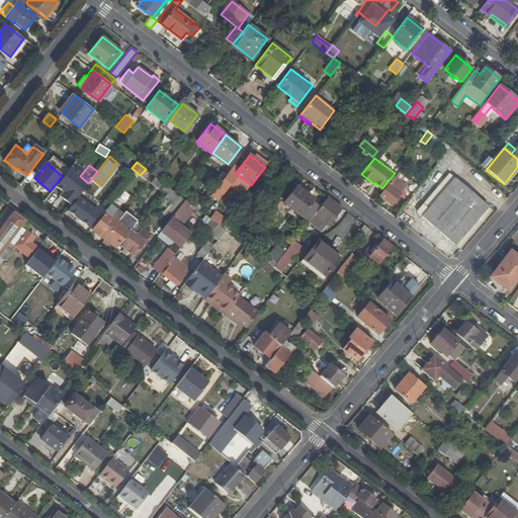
[(16,170),(25,177),(27,175),(17,168),(16,170)]
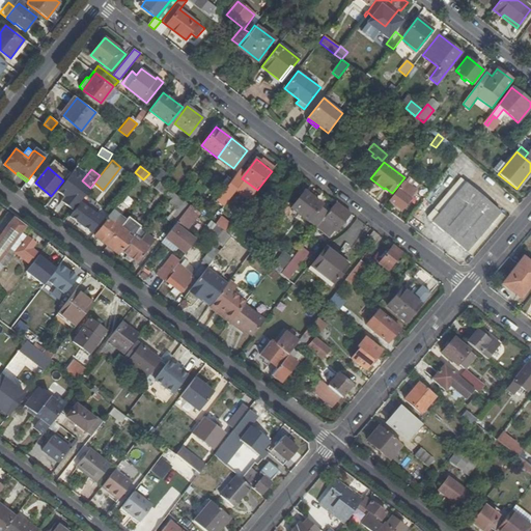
[(199,180),(196,186),(205,192),(210,187),(199,180)]
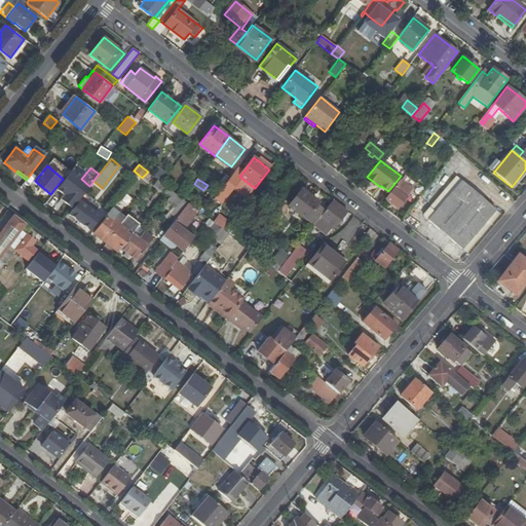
[(285,199),(296,185),(289,180),(278,194),(285,199)]
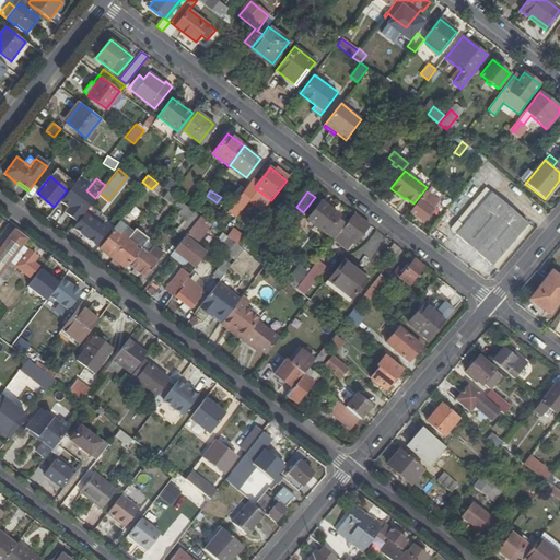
[(424,221),(439,201),(427,191),(422,197),(421,198),(411,211),(424,221)]
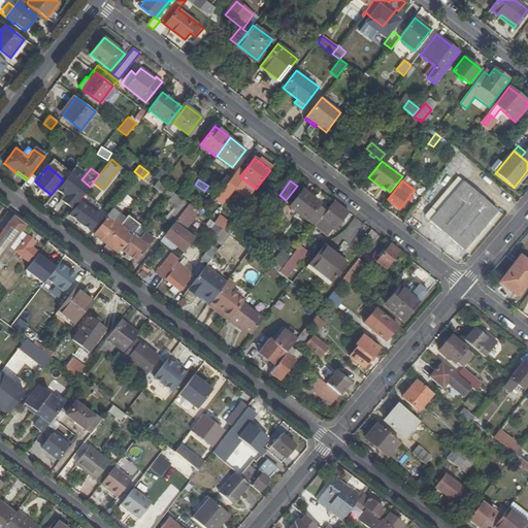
[(235,187),(229,182),(217,197),(223,202),(235,187)]
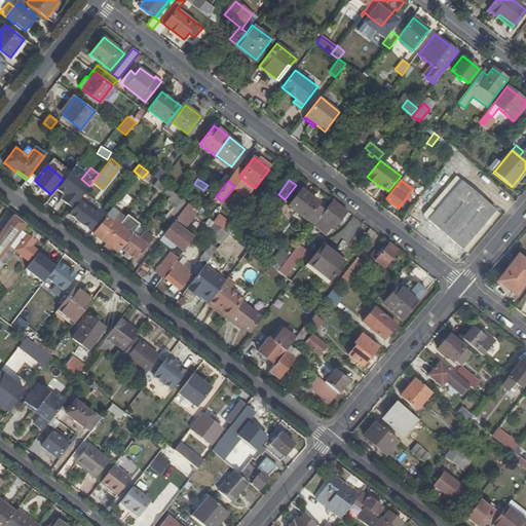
[(462,250),(496,210),(463,181),(429,220),(462,250)]
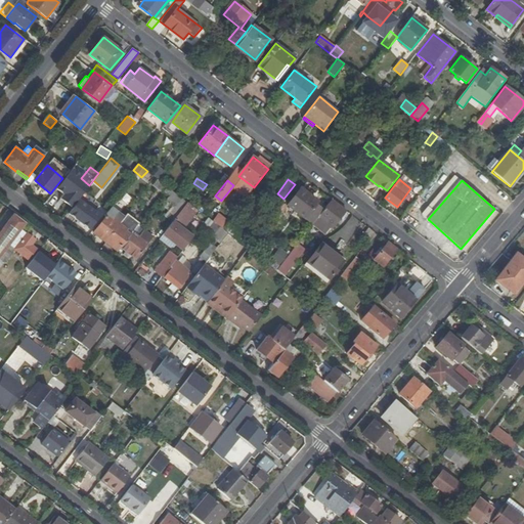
[(182,198),(167,186),(163,191),(169,197),(166,200),(173,205),(165,217),(172,222),(187,202),(182,198)]
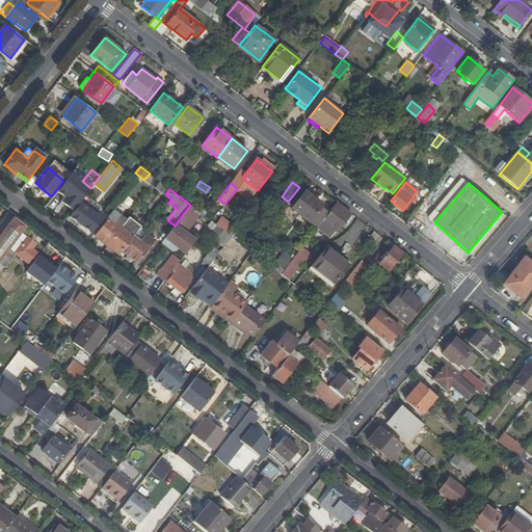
[(321,208),(310,200),(312,197),(304,191),(291,209),(310,222),(321,208)]
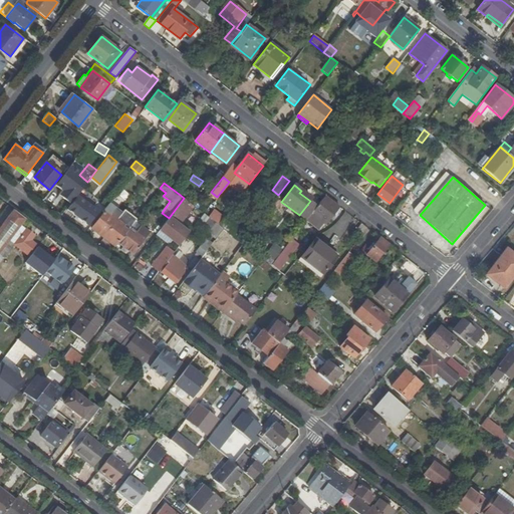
[(77,196),(67,209),(87,225),(98,211),(77,196)]
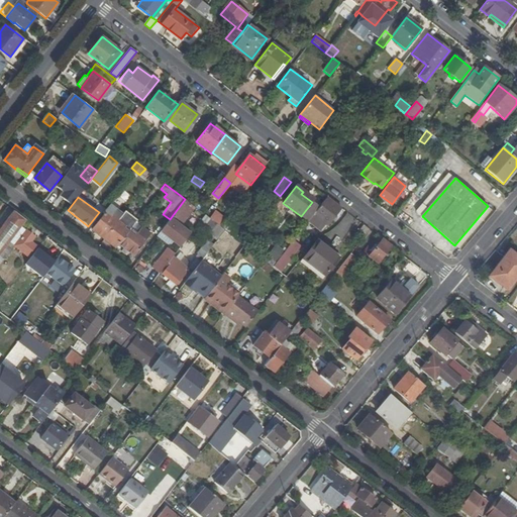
[(341,208),(327,197),(309,221),(320,229),(333,214),(335,215),(341,208)]
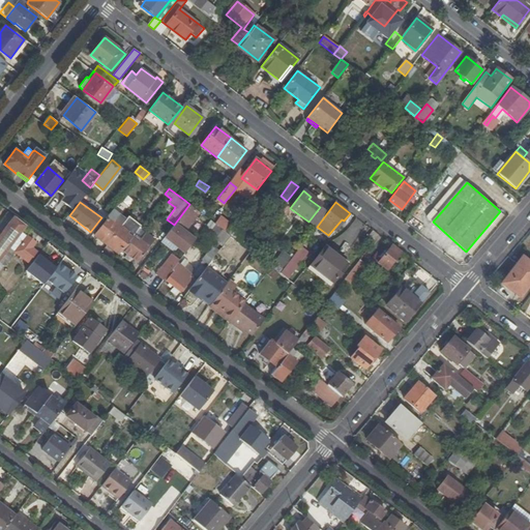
[(189,204),(174,225),(166,236),(178,245),(185,252),(195,240),(184,233),(183,232),(199,211),(189,204)]
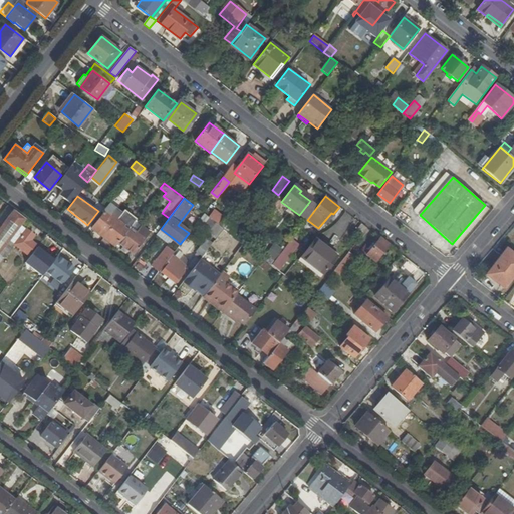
[(92,228),(103,237),(121,214),(110,204),(92,228)]
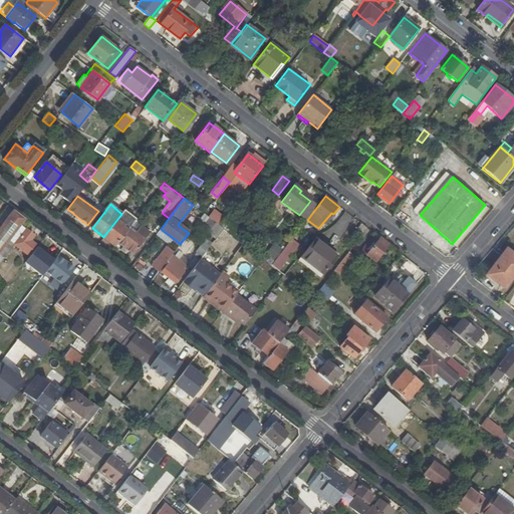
[(195,206),(193,205),(178,225),(179,226),(195,206)]
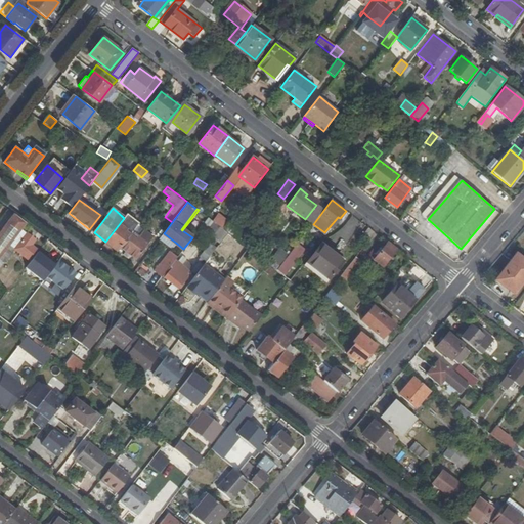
[(124,218),(105,242),(118,251),(120,247),(132,231),(138,223),(127,215),(124,218)]
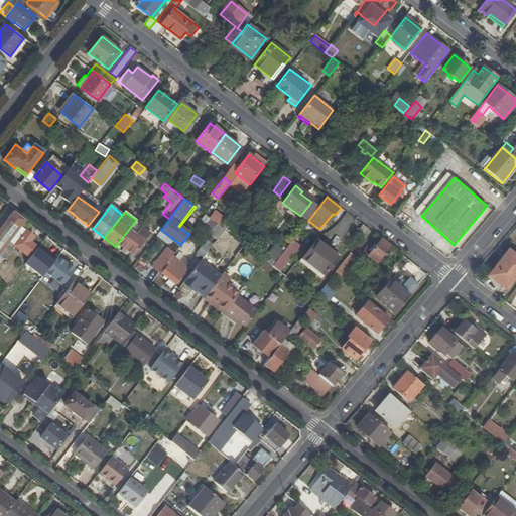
[(225,220),(224,219),(223,221),(219,225),(225,230),(243,243),(247,237),(242,234),(249,226),(231,212),(225,220)]
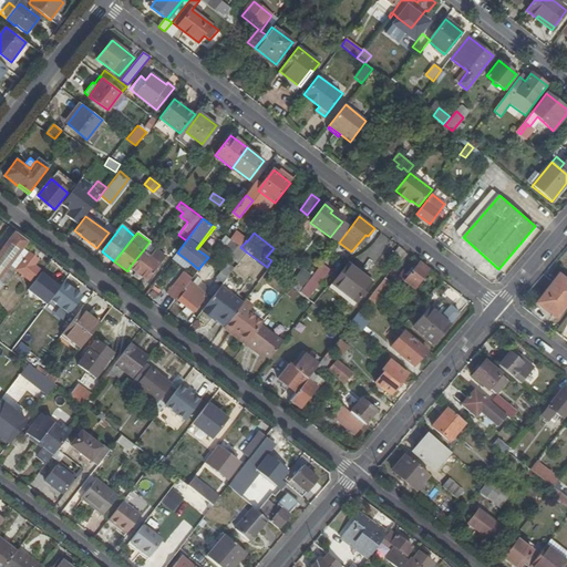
[(23,250),(29,243),(17,234),(0,254),(0,280),(11,267),(23,250)]
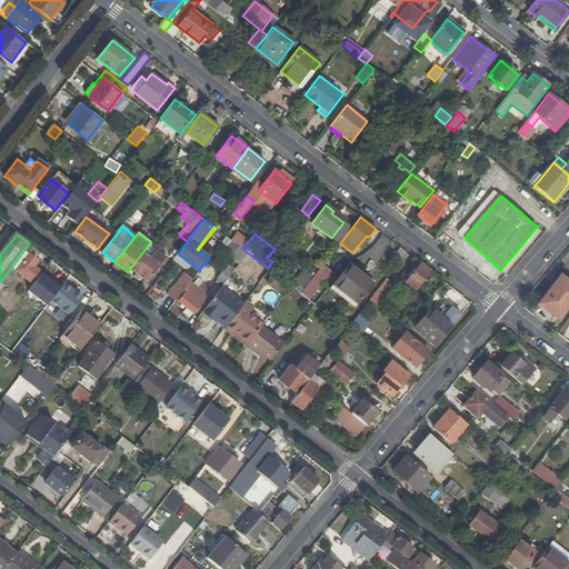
[(238,238),(233,242),(241,248),(246,243),(238,238)]
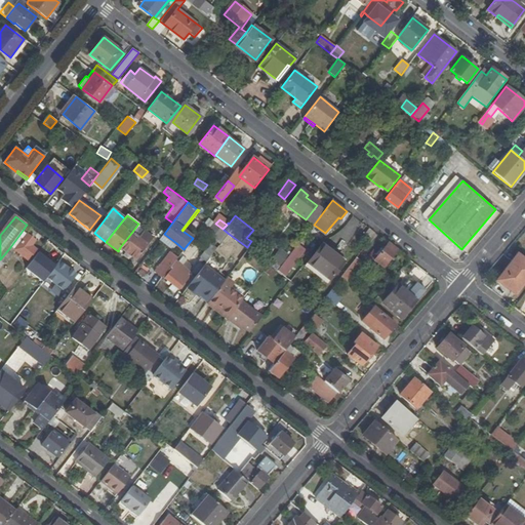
[(137,236),(132,232),(120,247),(136,258),(153,237),(143,229),(137,236)]
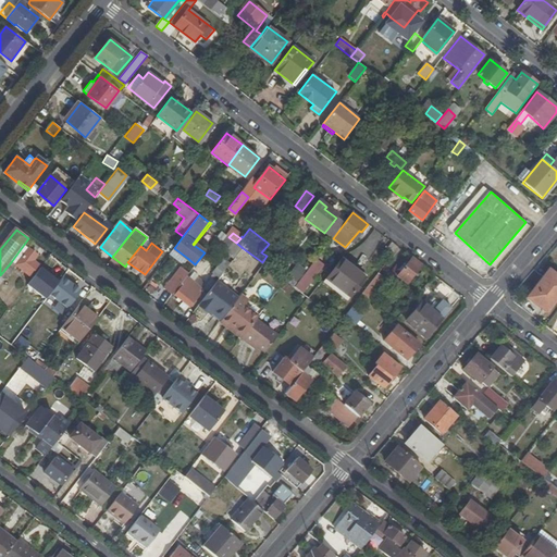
[(398,247),(392,243),(383,254),(388,259),(398,247)]
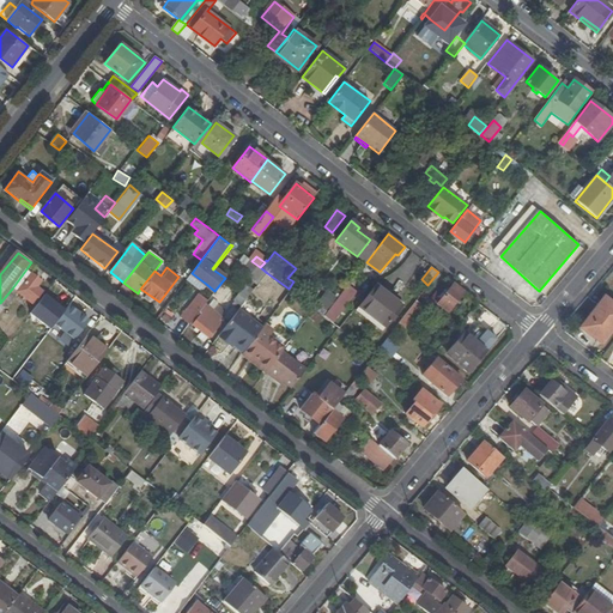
[(25,271),(12,289),(32,304),(41,292),(36,289),(41,283),(25,271)]
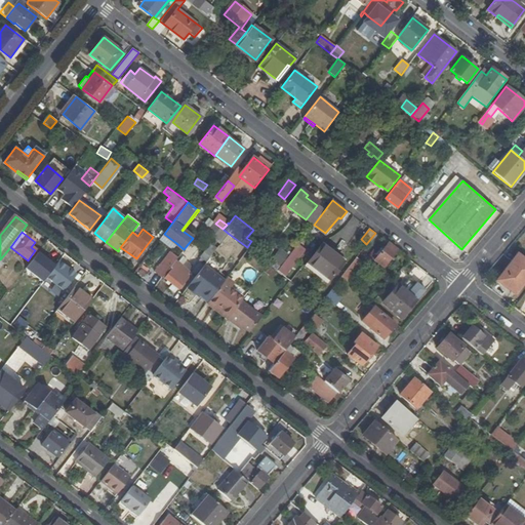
[(176,243),(164,234),(160,238),(172,248),(176,243)]
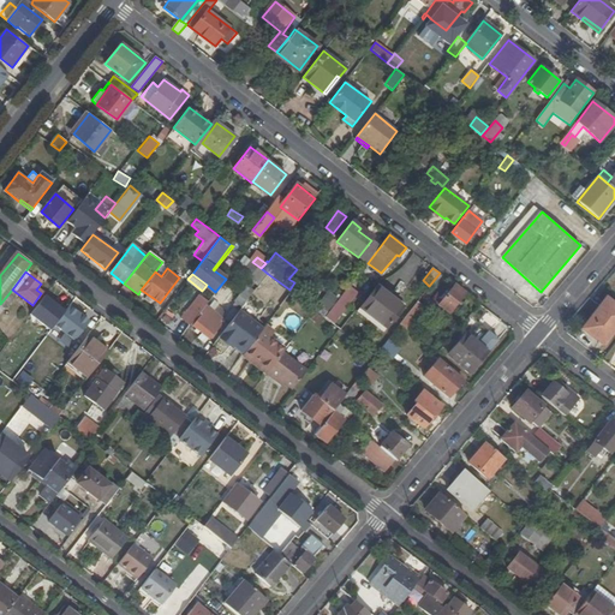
[(291,292),(290,290),(268,274),(257,287),(281,305),(291,292)]
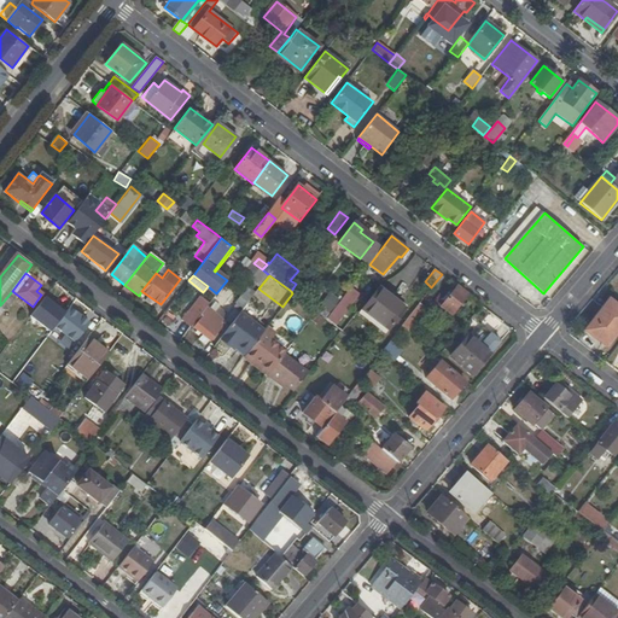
[(243,309),(254,291),(245,286),(234,304),(243,309)]
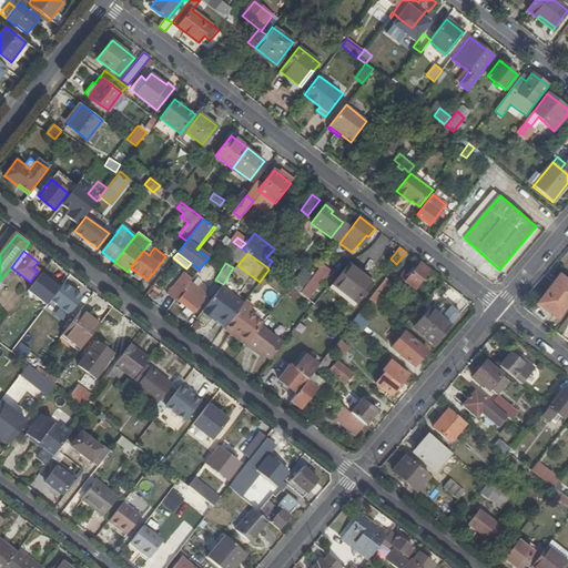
[(354,306),(373,281),(350,263),(330,287),(354,306)]
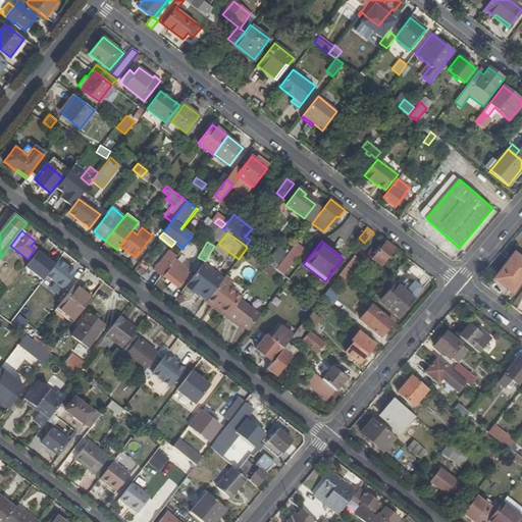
[(395,249),(385,242),(382,246),(380,245),(378,247),(380,248),(375,255),(373,253),(370,257),(381,266),(395,249)]
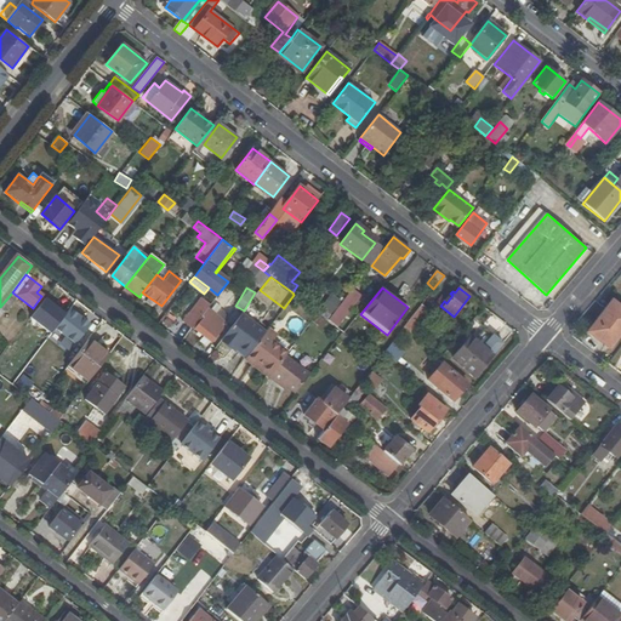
[(341,306),(342,302),(331,294),(322,307),(332,315),(341,306)]
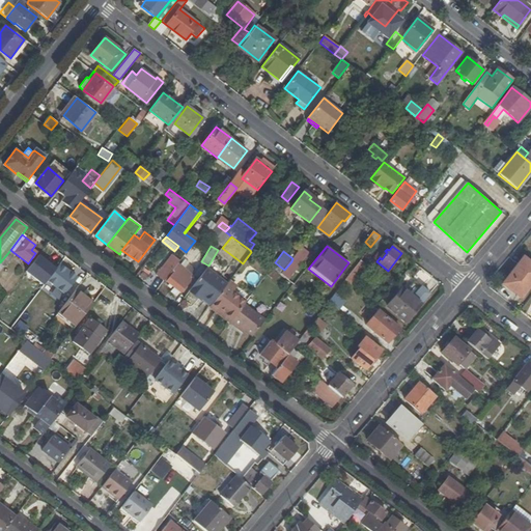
[(303,255),(299,251),(292,258),(291,261),(296,264),(303,255)]
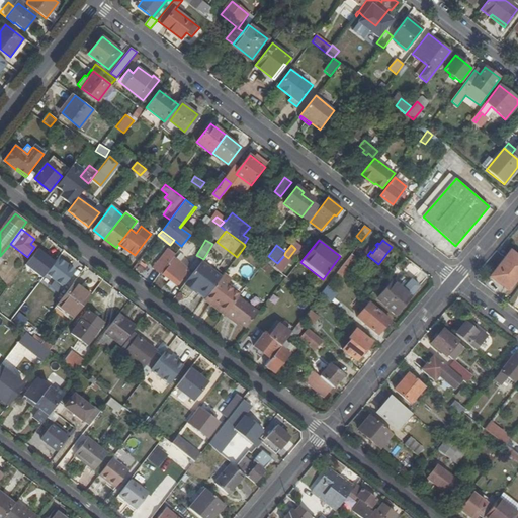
[(377,246),(375,245),(372,249),(368,247),(364,252),(367,255),(370,251),(372,253),(377,246)]
